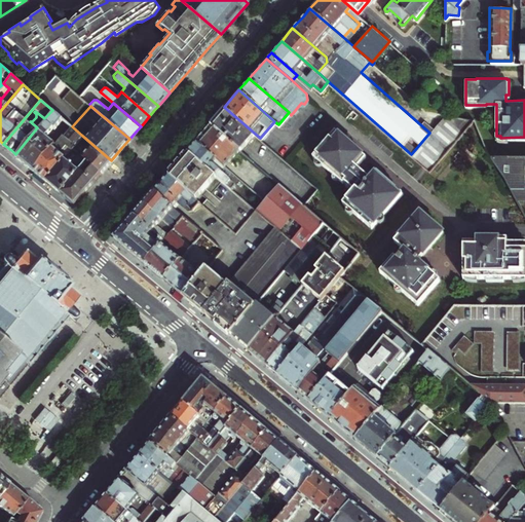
[(218,114),(210,123),(238,148),(239,149),(254,133),(224,107),(218,114)]
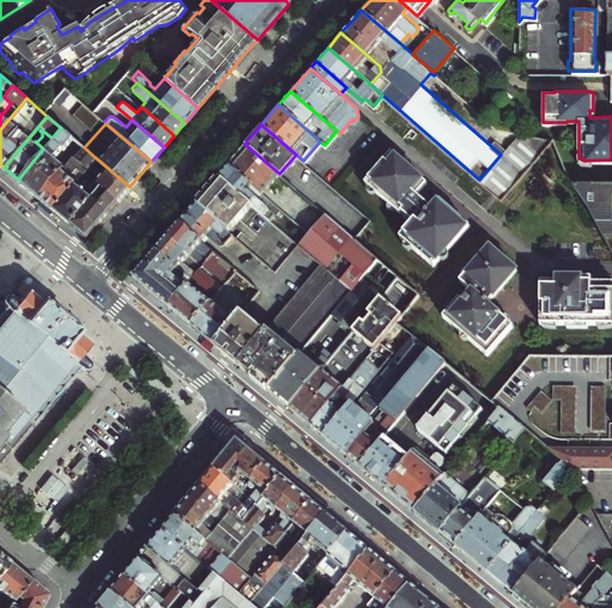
[(95,157),(84,147),(61,128),(52,138),(43,149),(18,180),(30,190),(38,196),(72,154),(86,166),(95,157)]
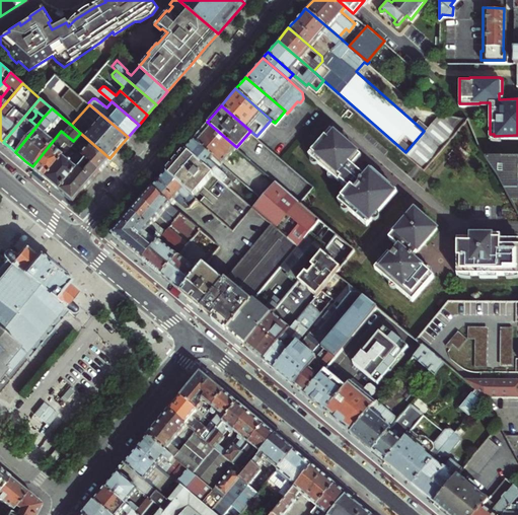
[(424,131),(405,152),(423,166),(424,167),(430,159),(452,135),(466,118),(440,112),(424,131)]
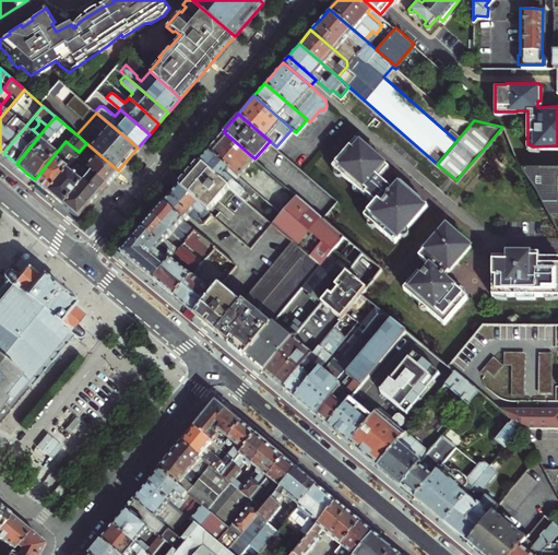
[(216,139),(208,149),(237,174),(238,175),(253,157),(223,131),(216,139)]
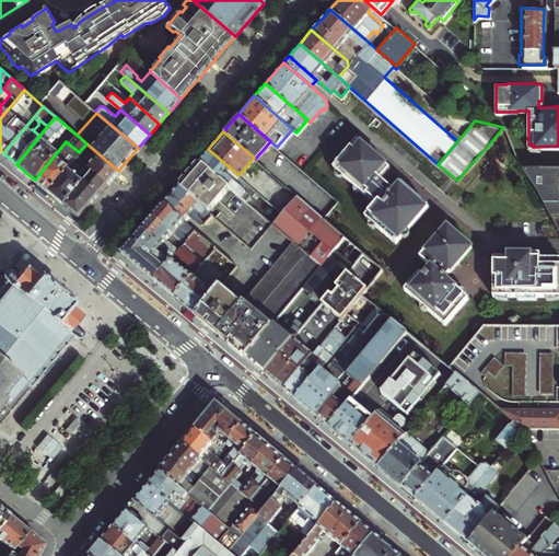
[(388,164),(356,136),(332,163),(364,192),(365,190),(376,199),(364,213),(395,240),(427,203),(399,180),(393,187),(380,175),(388,164)]
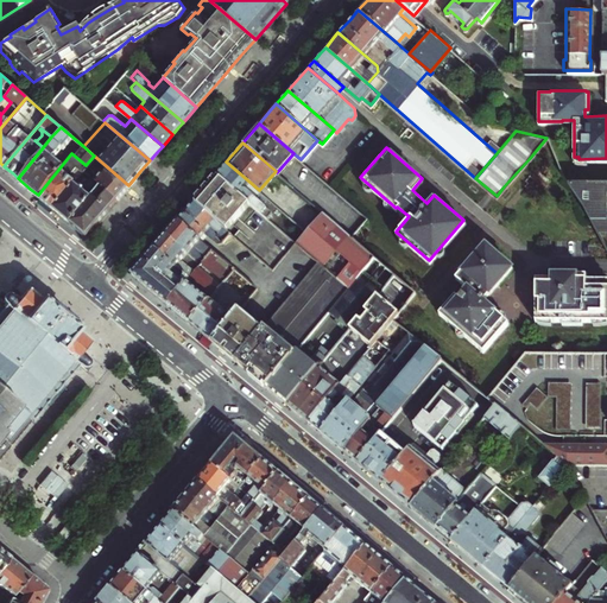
[(83,169),(86,165),(71,153),(38,195),(45,202),(52,207),(83,169)]
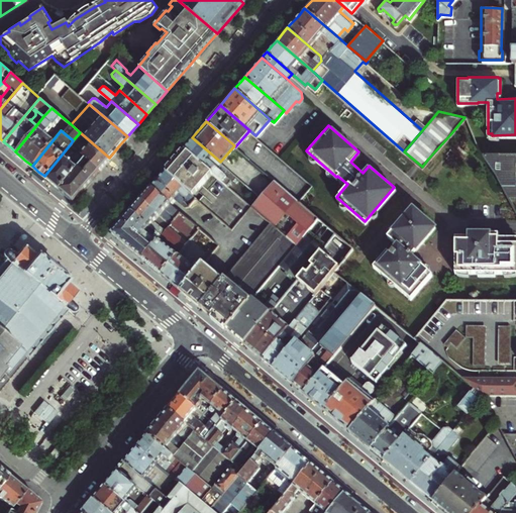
[(104,163),(109,158),(80,132),(73,140),(71,143),(85,157),(99,169),(104,163)]
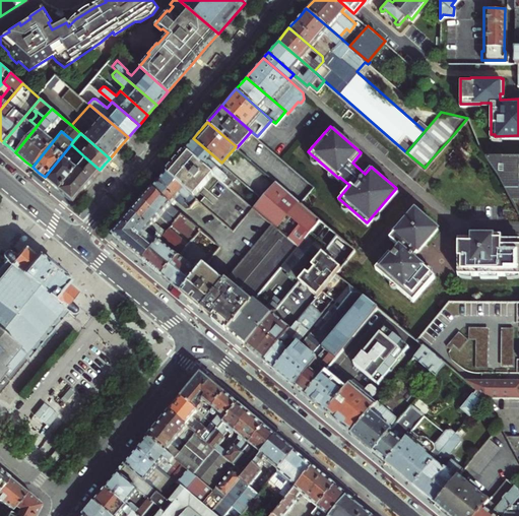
[(189,143),(185,147),(213,172),(228,185),(233,180),(217,167),(220,162),(193,138),(189,143)]
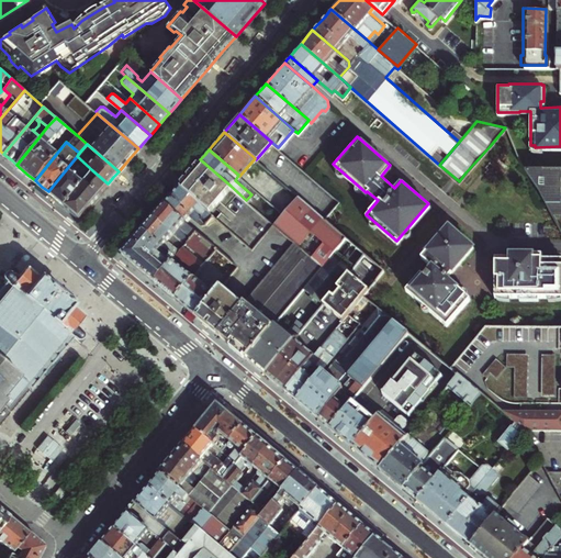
[(64,204),(92,170),(77,156),(48,191),(57,199),(64,204)]
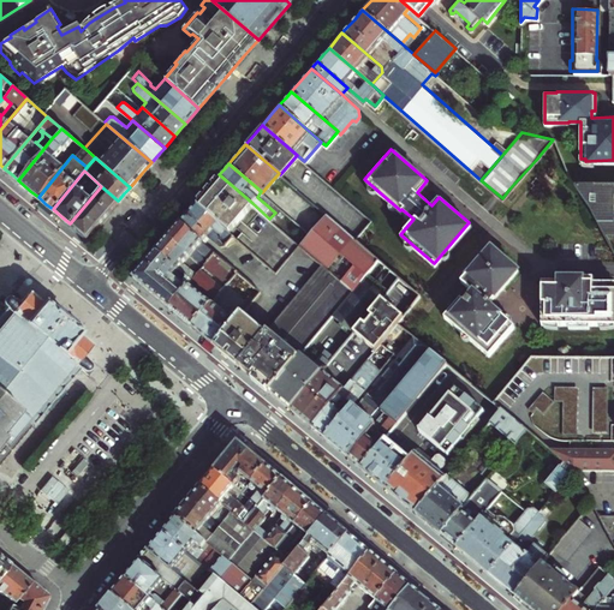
[(214,180),(196,202),(227,231),(252,203),(219,174),(214,180)]
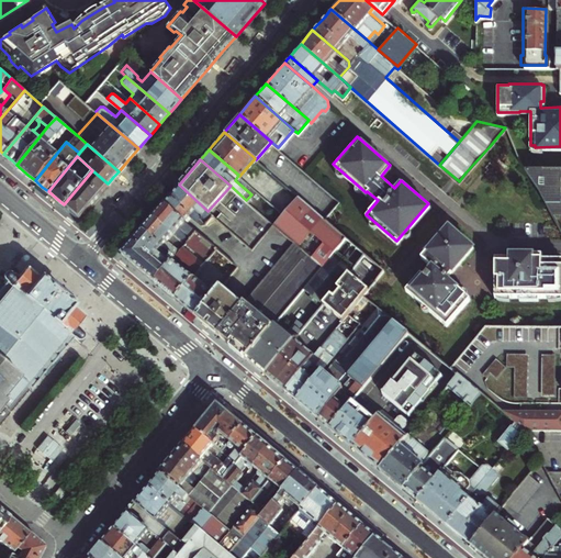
[(560,167),(527,167),(560,230),(560,167)]
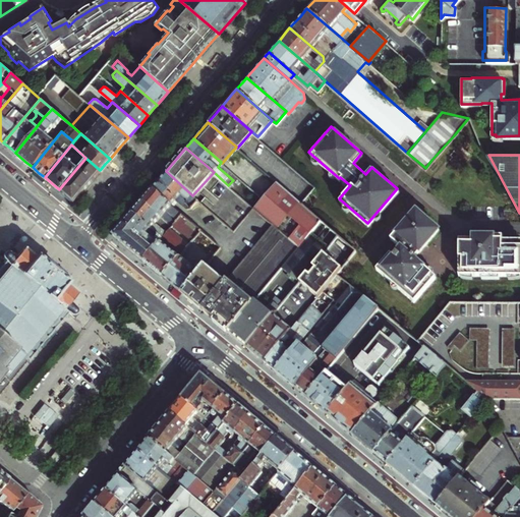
[(73,200),(100,170),(85,158),(59,189),(65,194),(73,200)]
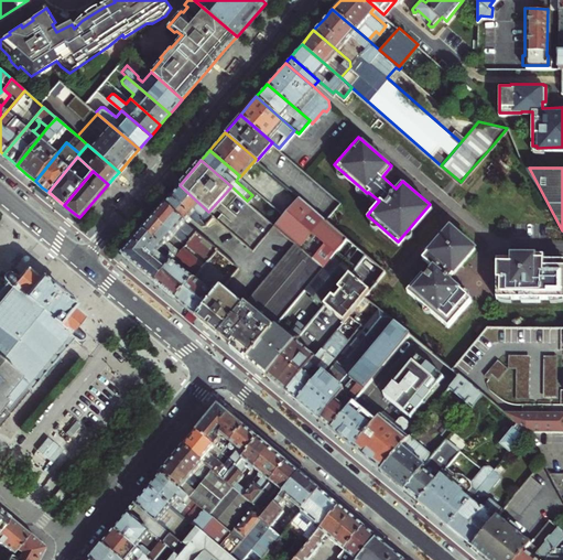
[(190,214),(196,219),(202,225),(206,224),(214,215),(208,212),(180,185),(175,191),(170,196),(190,214)]
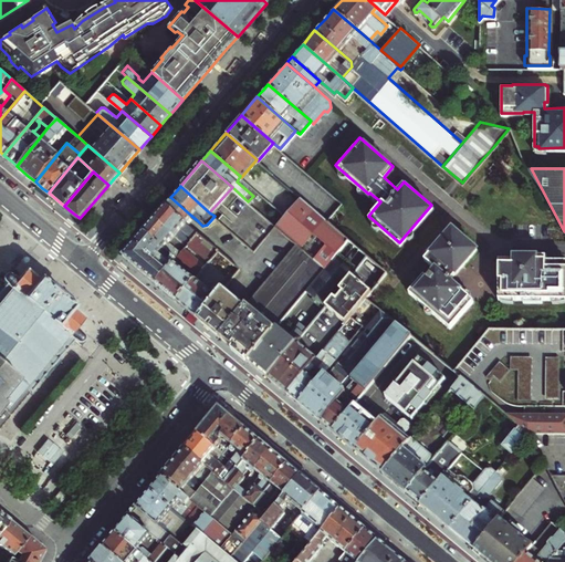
[(274,225),(294,242),(323,267),(337,249),(347,237),(325,218),(300,196),(284,214),(274,225)]
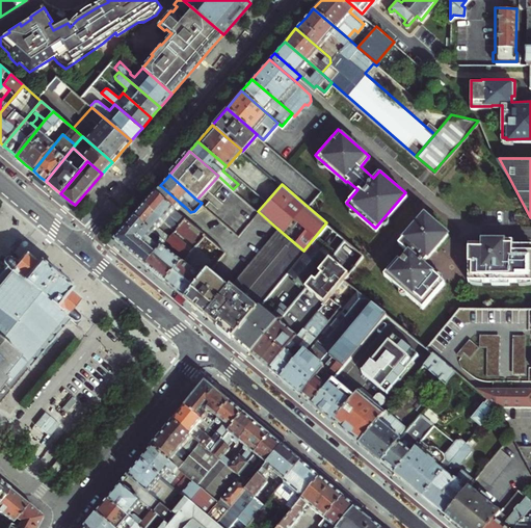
[(156,191),(174,207),(179,202),(160,185),(156,191)]
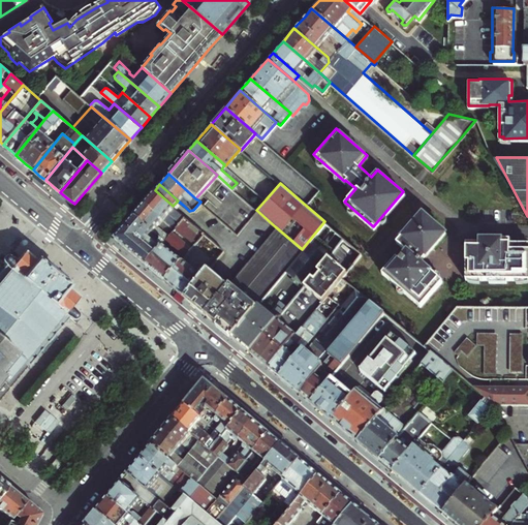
[(144,202),(174,228),(184,216),(173,206),(155,190),(149,196),(144,202)]
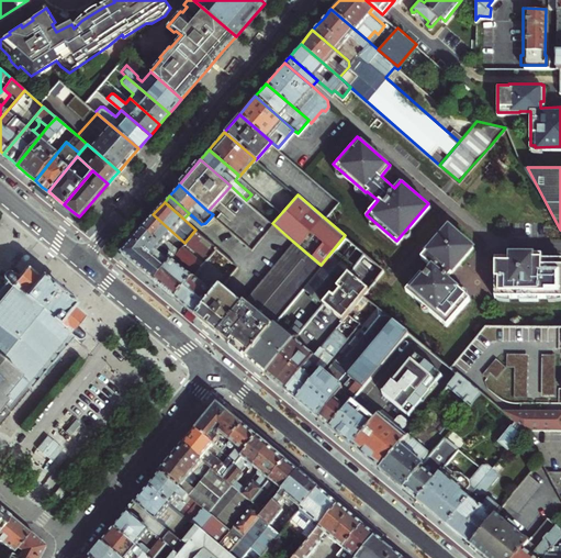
[(174,255),(184,243),(153,214),(148,221),(142,227),(174,255)]
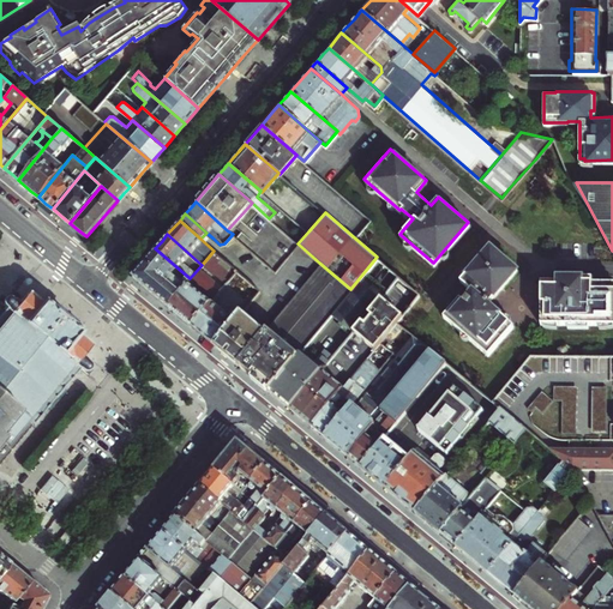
[(493,294),(516,267),(490,243),(460,278),(470,288),(462,299),(458,295),(442,314),(487,353),(512,324),(493,307),(496,303),(494,295),(493,294)]
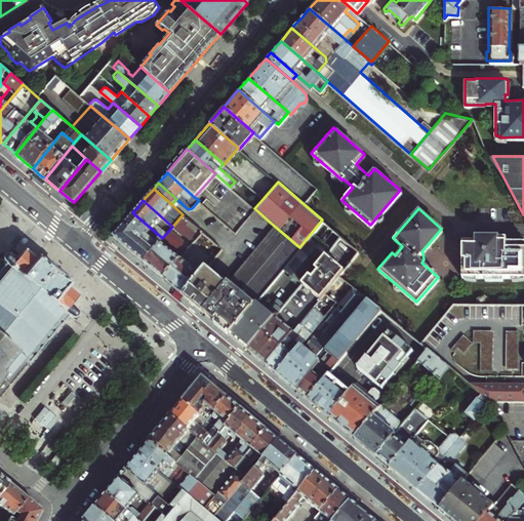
[(144,261),(162,238),(132,212),(129,216),(113,235),(130,248),(144,261)]
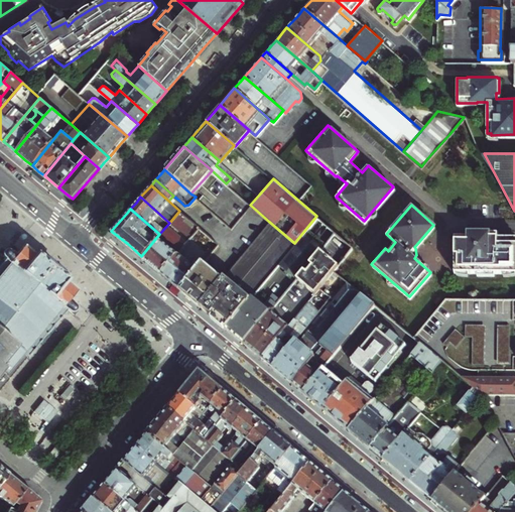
[(191,235),(199,227),(179,211),(169,223),(159,234),(141,256),(150,263),(160,271),(191,235)]
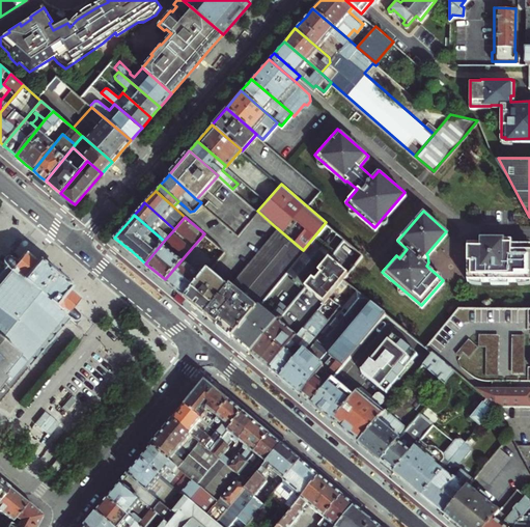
[(303,250),(276,227),(227,286),(205,313),(220,326),(231,335),(259,303),(272,287),(285,271),(303,250)]
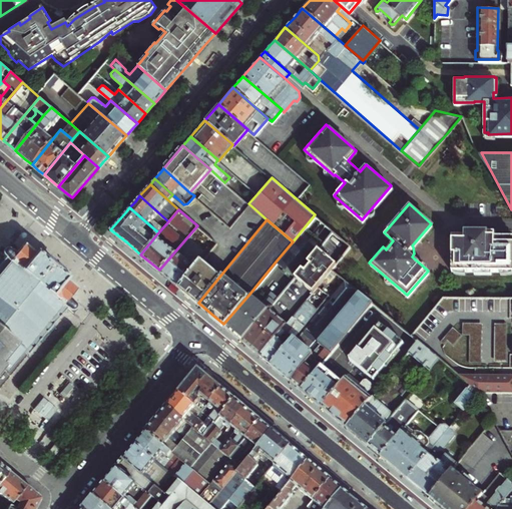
[(216,241),(197,225),(190,233),(195,238),(196,239),(205,246),(203,246),(195,256),(200,261),(216,241)]
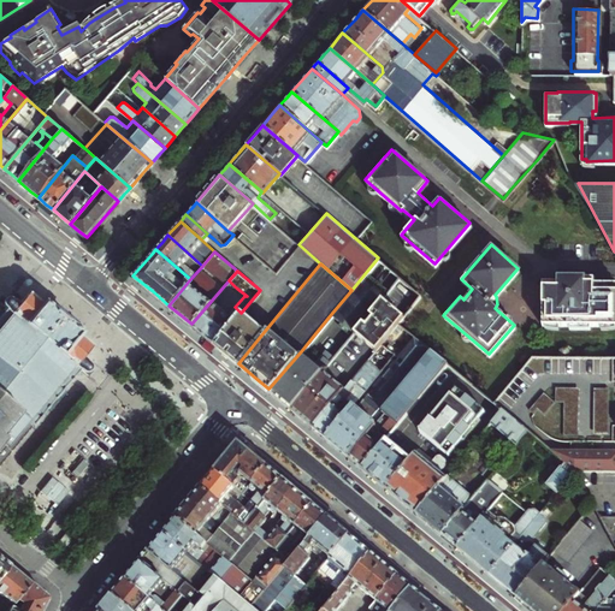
[(388,289),(367,271),(352,290),(331,314),(339,320),(337,322),(350,333),(354,331),(388,289)]
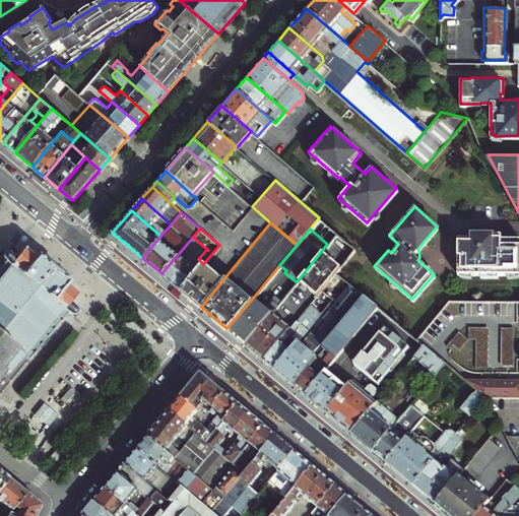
[(299,279),(316,294),(321,287),(335,270),(353,248),(336,233),(327,244),(299,279)]
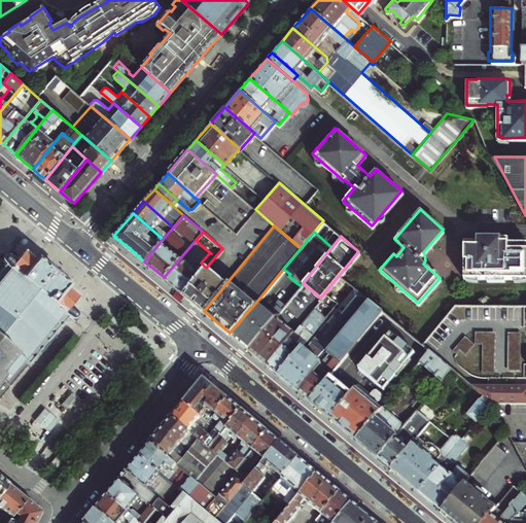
[(462,240),(462,277),(525,275),(525,239),(505,239),(505,236),(484,236),(484,240),(476,240),(462,240)]
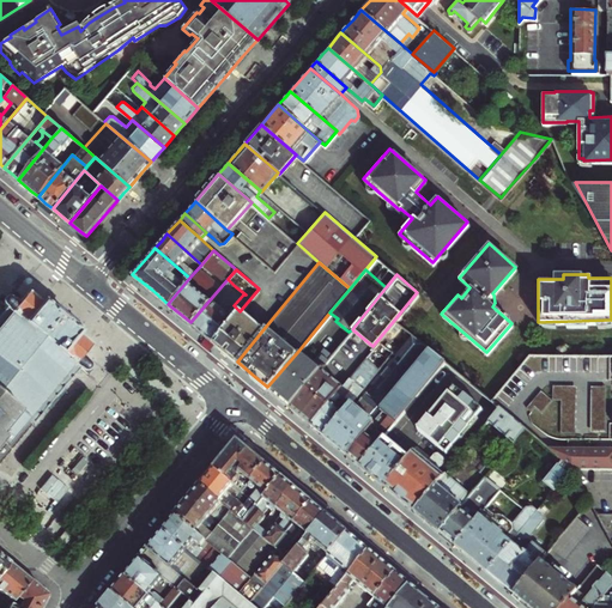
[(228,279),(191,322),(198,328),(204,334),(205,335),(224,312),(222,310),(229,302),(224,297),(225,295),(228,296),(234,289),(234,287),(234,286),(234,285),(228,279)]
